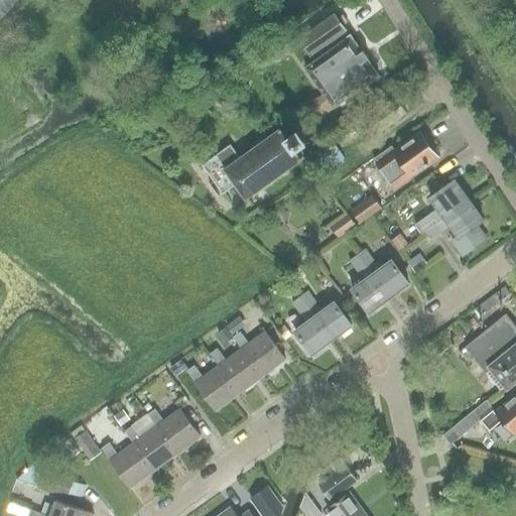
[(0,0),(0,18),(16,0),(0,0)]
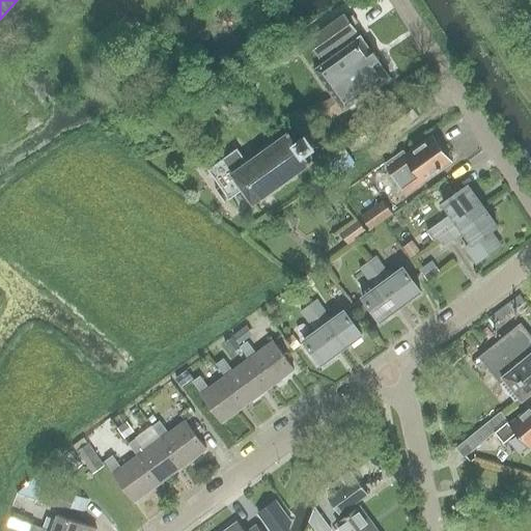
[(340,52),(359,37),(355,32),(357,31),(354,26),(358,23),(353,16),(348,19),(344,14),(307,42),(319,58),(336,46),(340,52)]
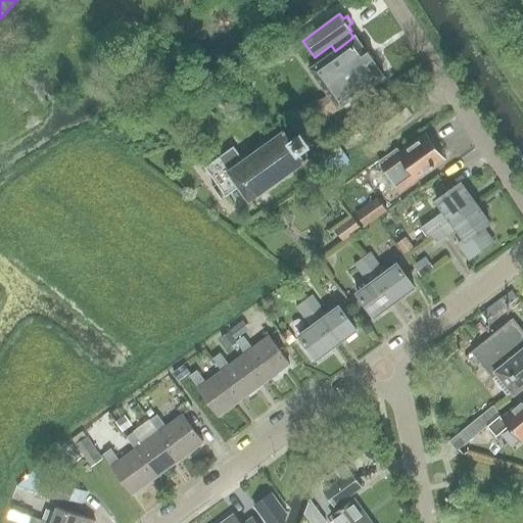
[(357,38),(355,36),(353,37),(335,51),(310,68),(330,96),(322,101),(331,113),(384,77),(383,75),(372,60),(374,59),(369,51),(367,52),(357,38)]
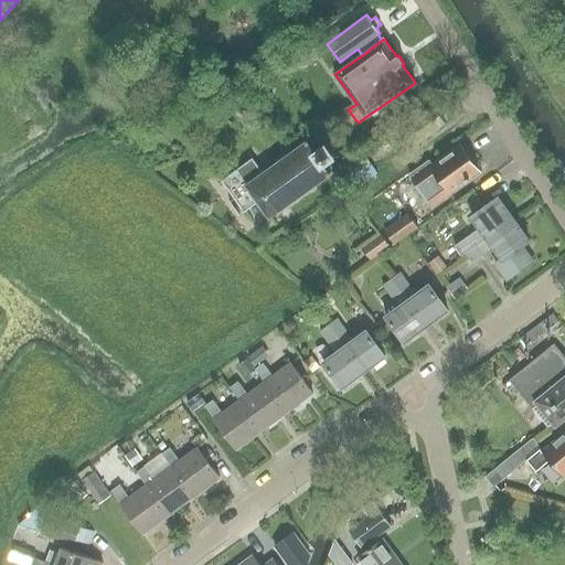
[(307,51),(315,62),(323,55),(316,44),(307,51)]
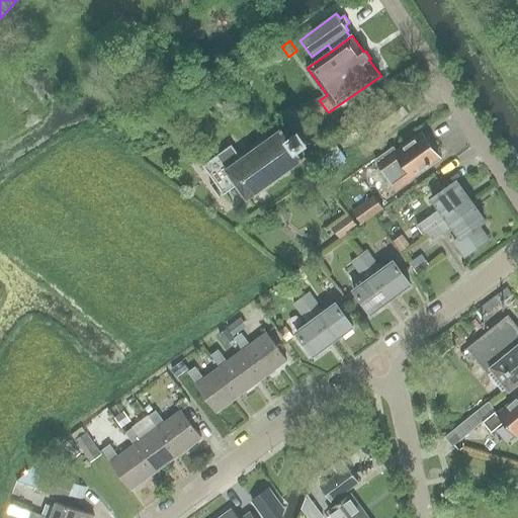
[(213,180),(224,195),(234,188),(233,187),(237,185),(247,199),(304,159),(296,150),(307,143),(298,132),(288,139),(282,130),(240,159),(238,156),(239,155),(232,145),(203,165),(213,180)]
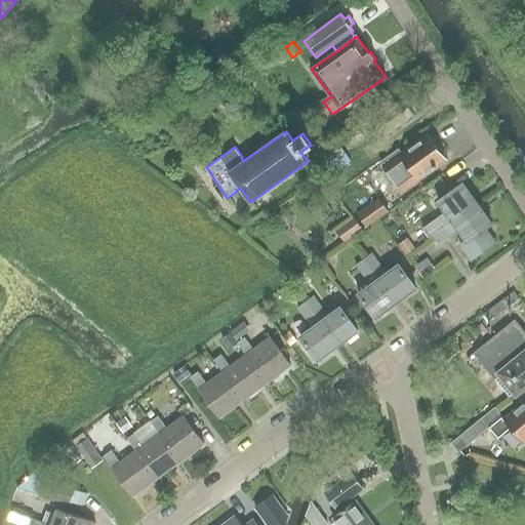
[(418,177),(445,159),(429,135),(402,155),(399,150),(380,162),(392,178),(409,166),(418,178),(419,178),(418,177)]
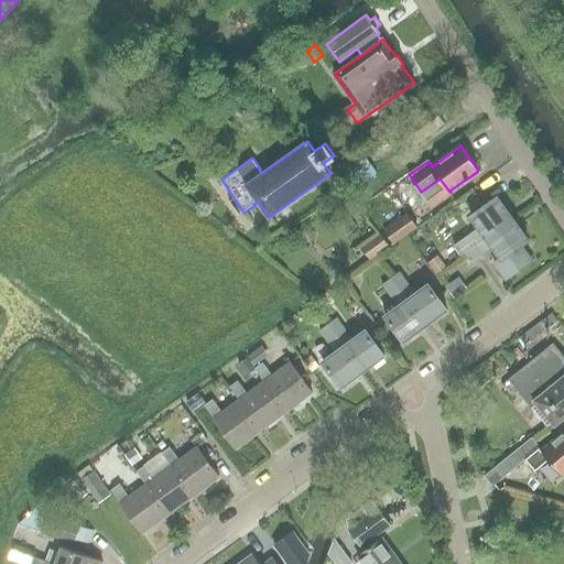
[(472,261),(492,247),(491,246),(518,226),(497,197),(470,216),(480,229),(459,245),(472,261)]
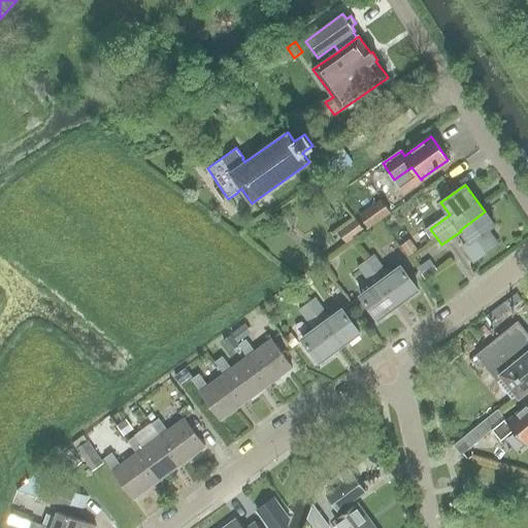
[(391,211),(383,199),(359,216),(367,229),(391,211)]
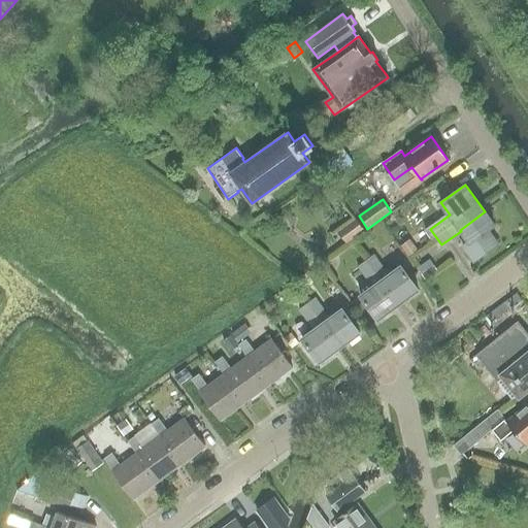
[(460,230),(461,231),(469,242),(463,246),(474,261),(497,244),(487,230),(494,225),(485,211),(460,230)]
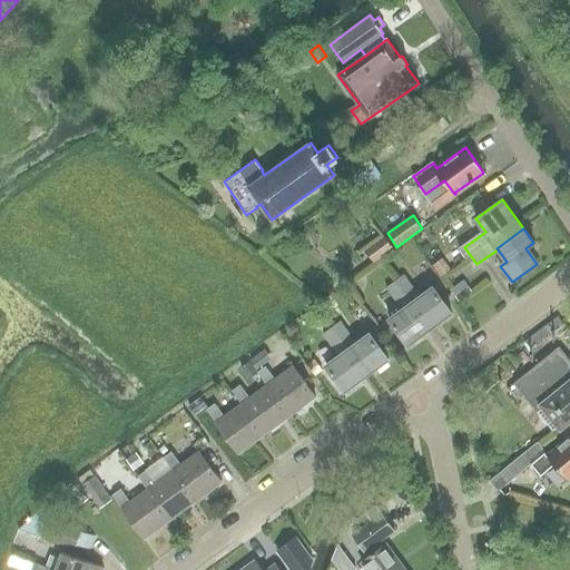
[(395,247),(385,235),(366,249),(375,262),(395,247)]
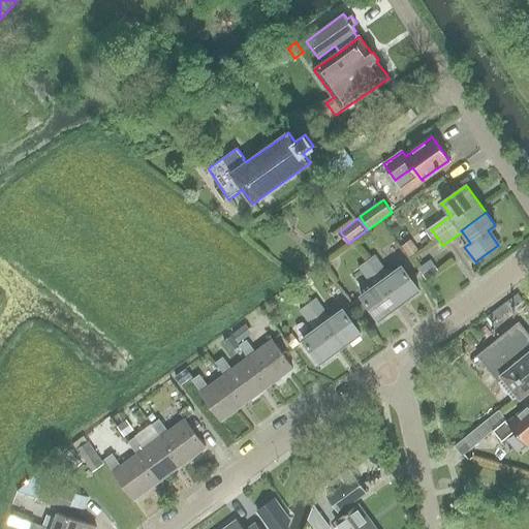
[(367,261),(399,306),(419,290),(401,267),(391,275),(376,254),(367,261)]
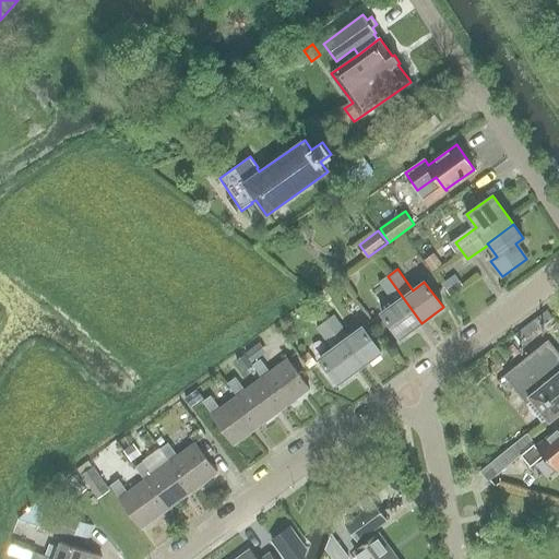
[(463,285),(455,274),(442,283),(451,294),(463,285)]
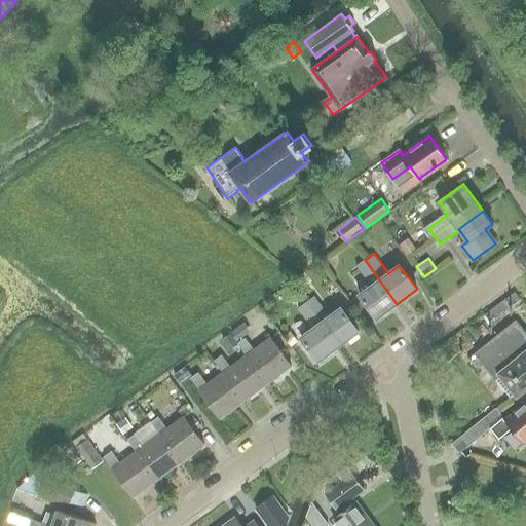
[(377,318),(397,304),(365,260),(358,264),(372,285),(359,294),(377,318)]
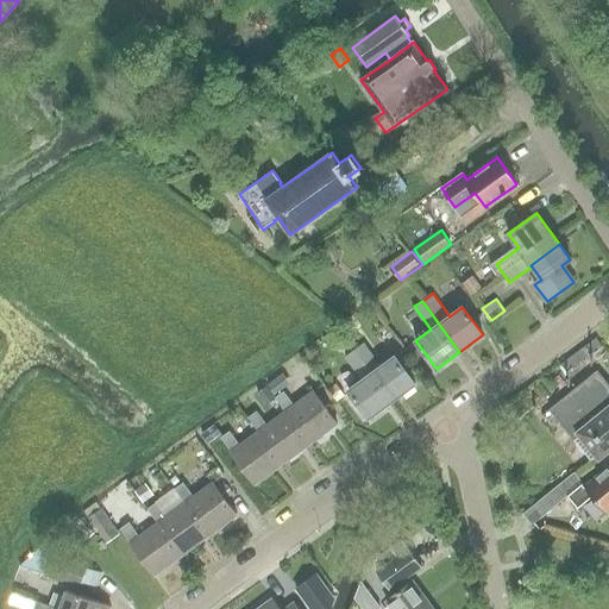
[(355,350),(391,401),(415,384),(395,356),(382,365),(365,341),(355,350)]
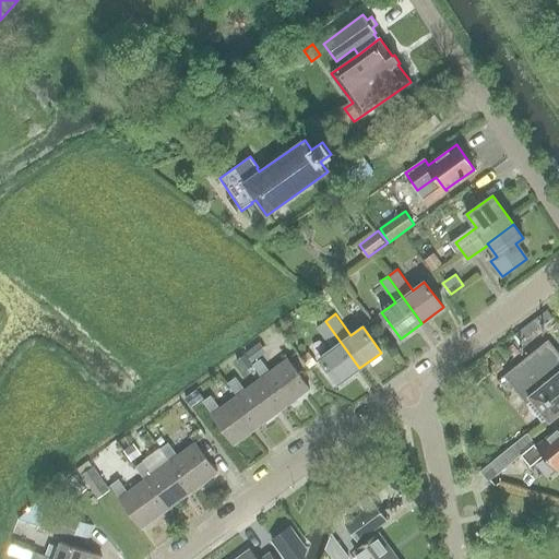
[(339,384),(359,368),(325,321),(318,326),(334,347),(320,358),(339,384)]
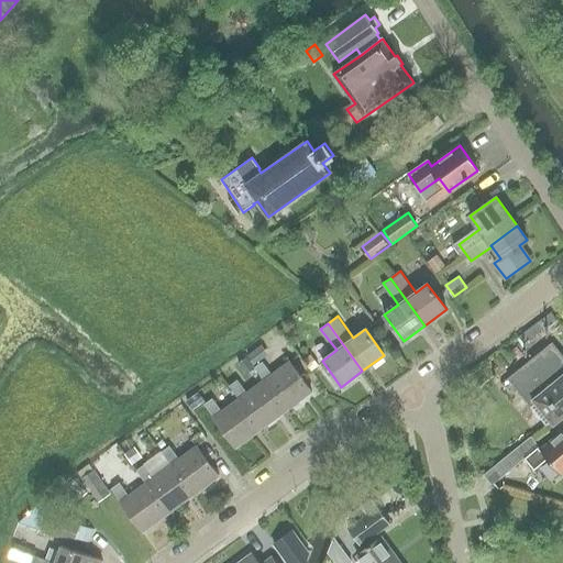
[(549,429),(562,417),(562,355),(553,342),(508,378),(549,429)]
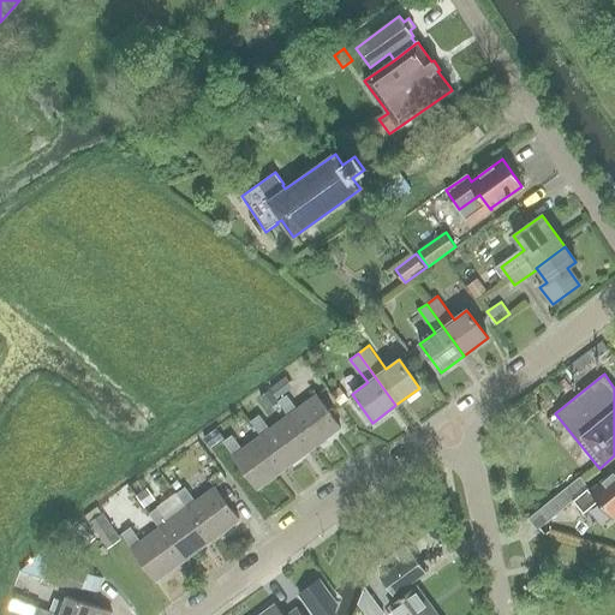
[(270,388),(278,399),(288,393),(280,381),(270,388)]
